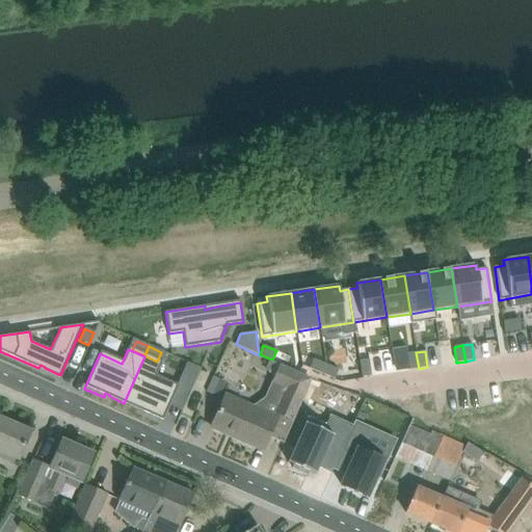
[(416,352),(407,353),(409,370),(419,369),(416,352)]
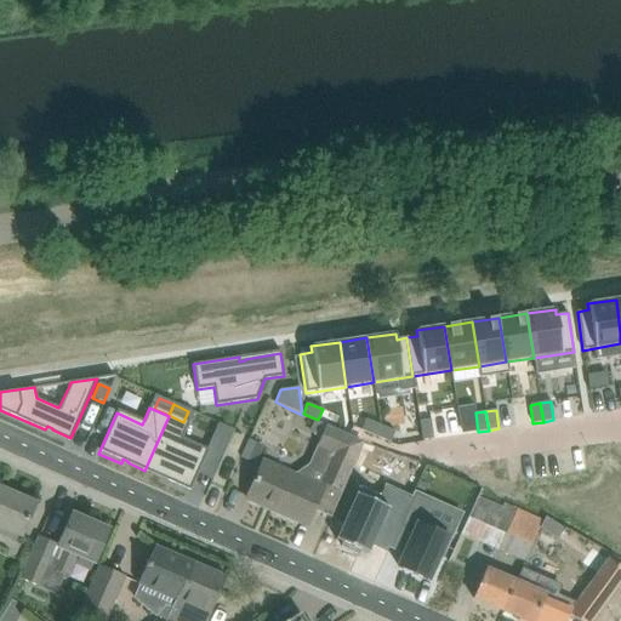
[(169,416),(144,471),(161,478),(163,477),(167,479),(165,483),(188,494),(206,453),(181,442),(188,425),(169,416)]
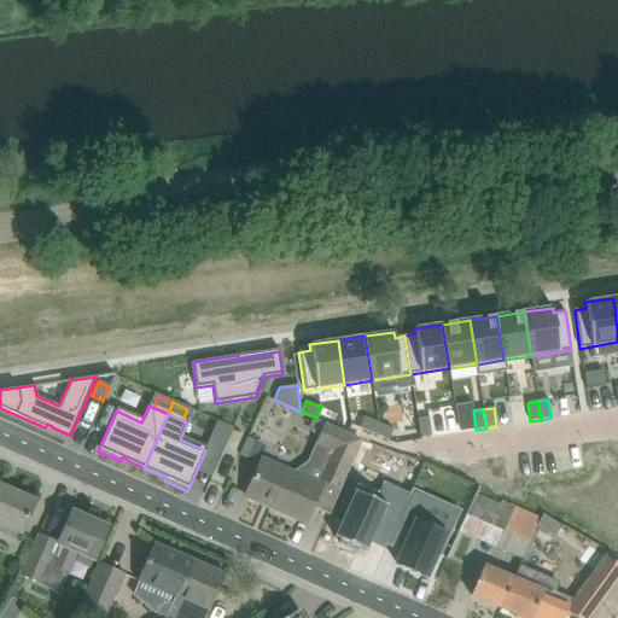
[(363,418),(360,429),(374,435),(379,424),(363,418)]
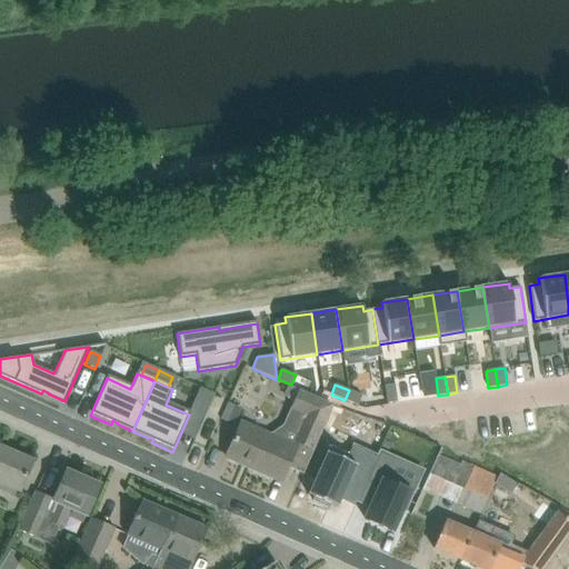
[(395,385),(385,386),(387,403),(397,402),(395,385)]
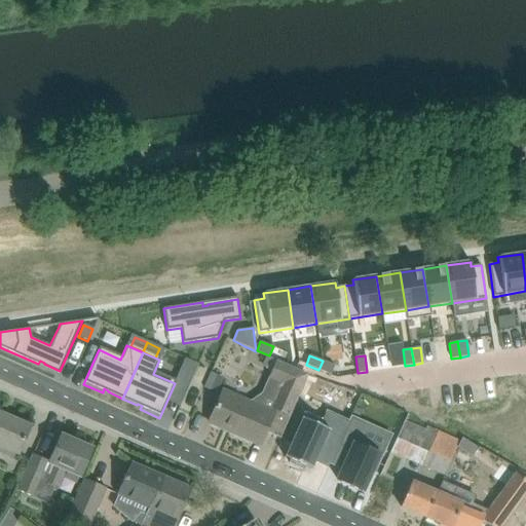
[(184,359),(175,380),(188,386),(197,365),(184,359)]
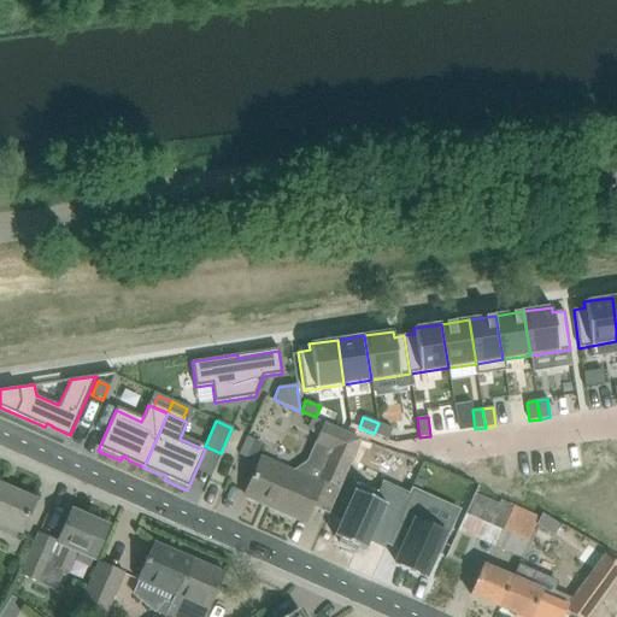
[(378,423),(374,434),(388,440),(393,429),(378,423)]
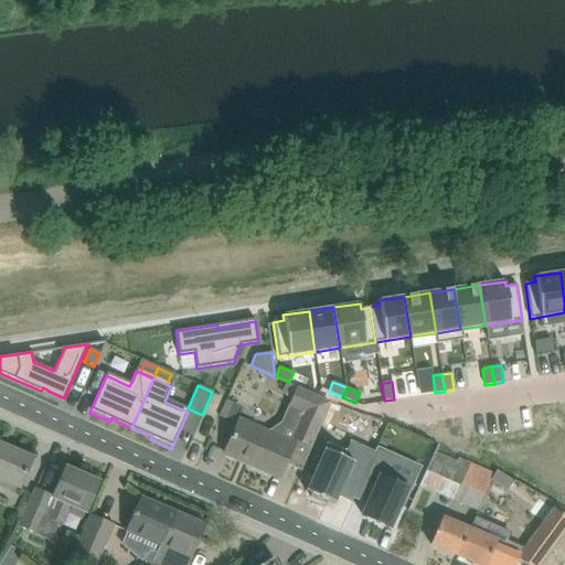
[(289,406),(304,413),(290,443),(238,419),(224,454),(278,478),(285,462),(301,469),(313,444),(311,443),(329,403),(297,388),(289,406)]
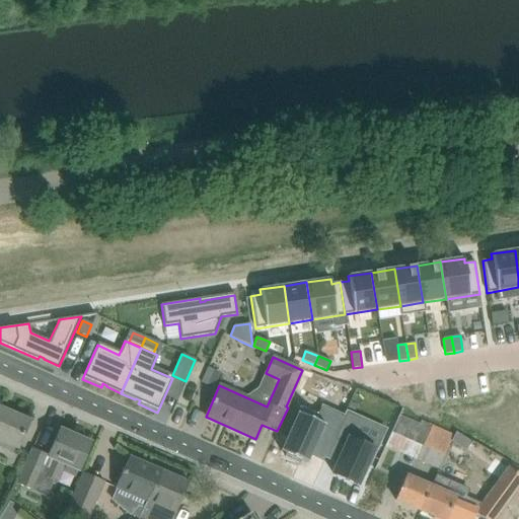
[(201,382),(213,387),(219,372),(208,367),(201,382)]
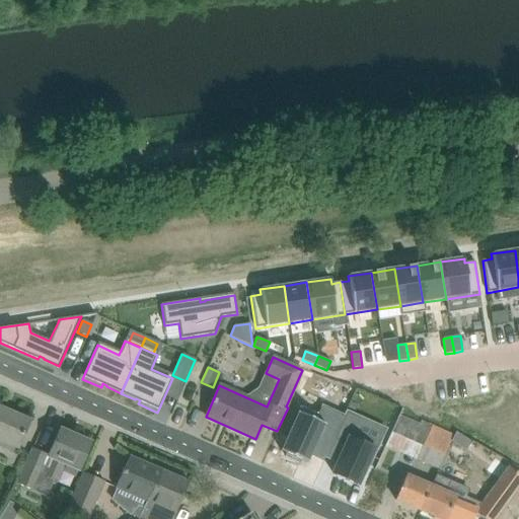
[(295,417),(286,437),(292,440),(290,443),(305,450),(307,446),(313,449),(324,424),(337,430),(346,411),(350,401),(327,392),(323,401),(301,391),(291,415),(295,417)]
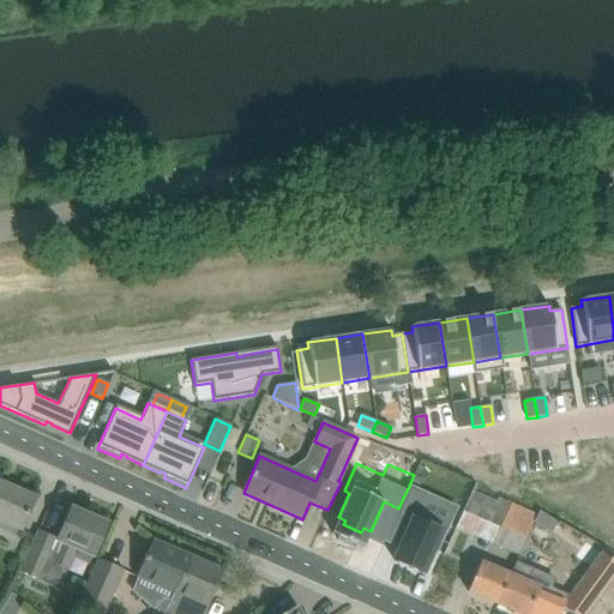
[(0,519),(20,529),(34,499),(0,483),(0,519)]
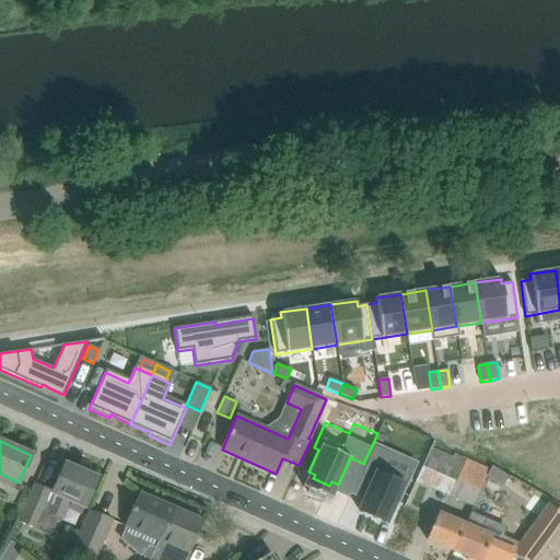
[(363,464),(350,493),(364,500),(359,512),(385,523),(399,492),(403,494),(410,477),(383,465),(388,451),(373,443),(363,464)]
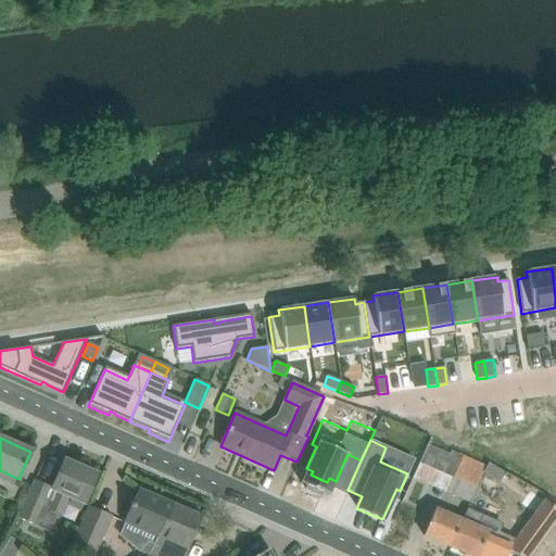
[(446,492),(470,502),(479,482),(477,481),(483,464),(451,450),(449,454),(428,444),(419,463),(453,477),(446,492)]
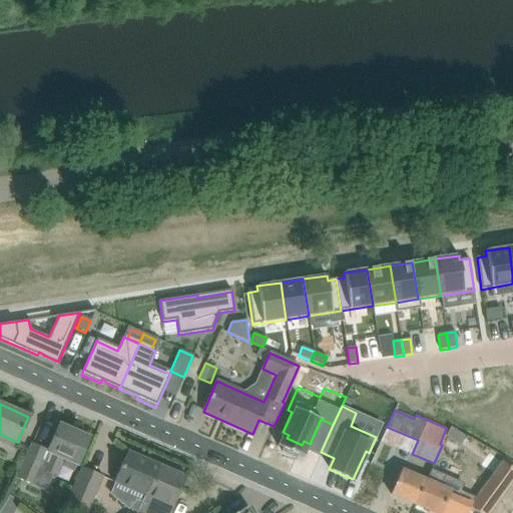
[(17,478),(32,485),(39,469),(55,477),(63,458),(78,464),(89,439),(58,425),(47,450),(32,443),(17,478)]
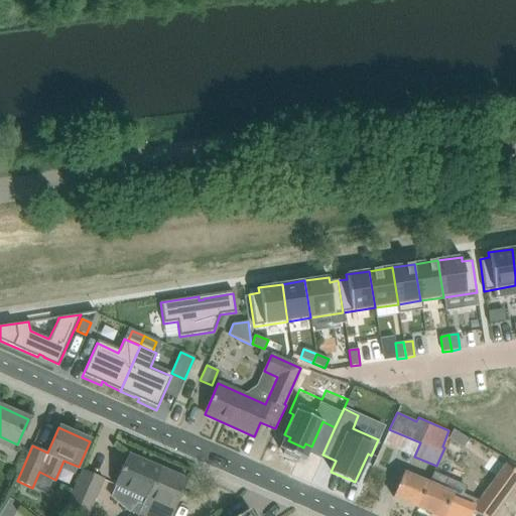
[(126,513),(132,515),(139,515),(160,468),(128,454),(120,473),(114,486),(115,486),(110,497),(126,513)]
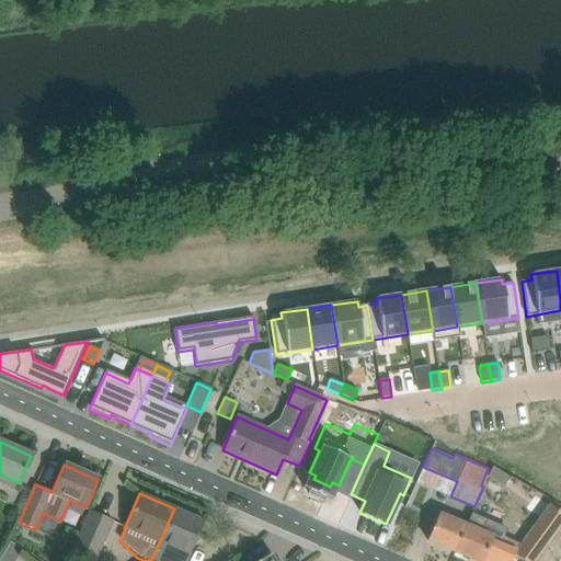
[(514,554),(523,560),(534,560),(560,525),(560,513),(551,505),(514,554)]
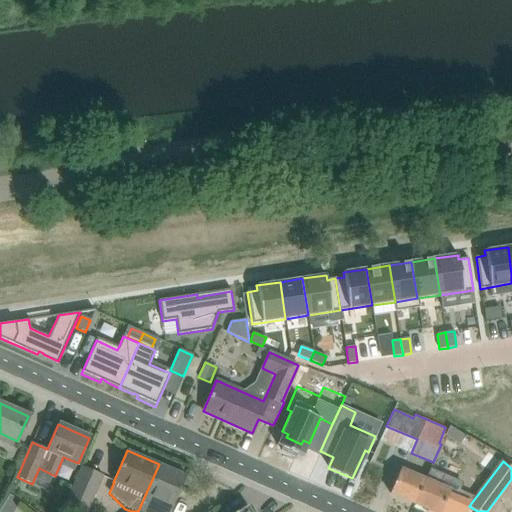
[(170,511),(178,494),(186,476),(159,464),(138,511),(139,511),(170,511)]
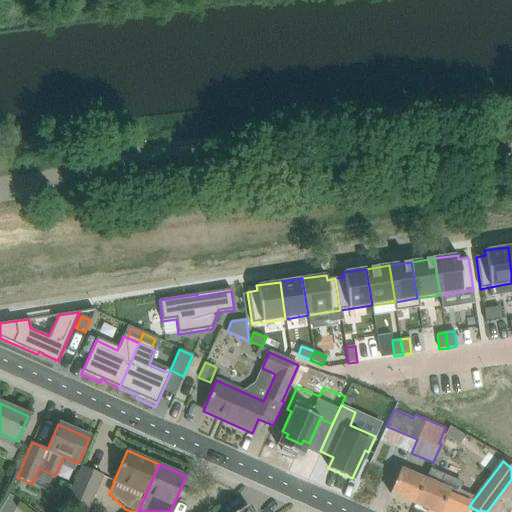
[(64,504),(85,511),(87,511),(103,476),(81,466),(64,504)]
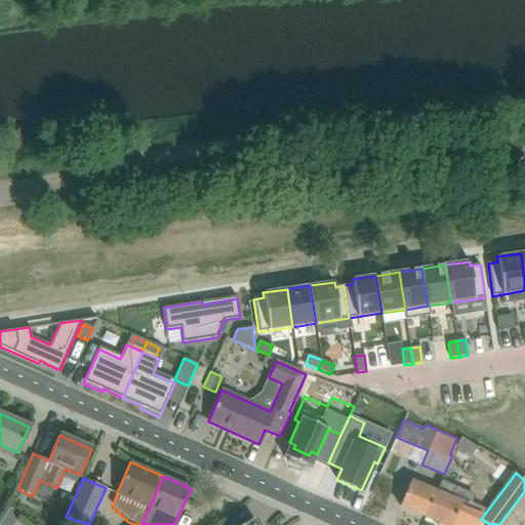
[(400,506),(425,517),(436,492),(410,481),(400,506)]
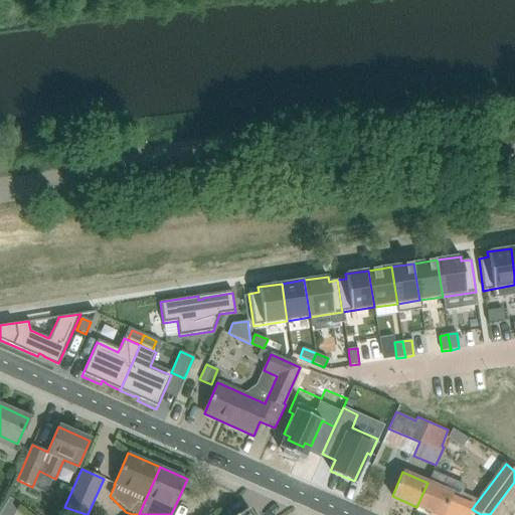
[(427,483),(416,507),(436,514),(452,514),(460,496),(427,483)]
